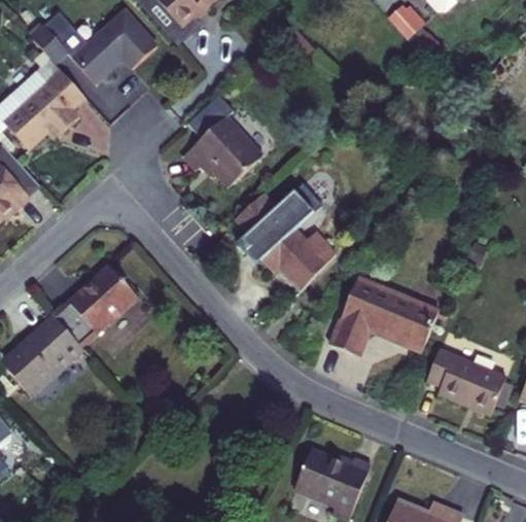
[(158,0),(182,28),(195,18),(193,15),(210,0),(158,0)]
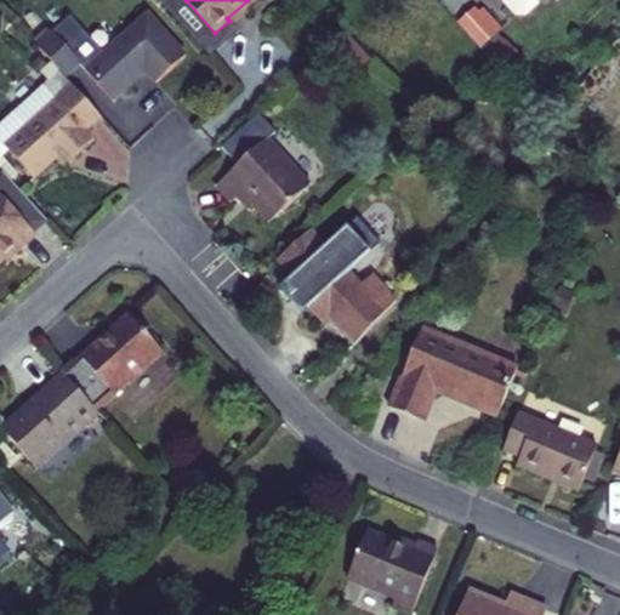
[(476,0),(456,17),(481,43),(501,23),(481,0),(476,0)]
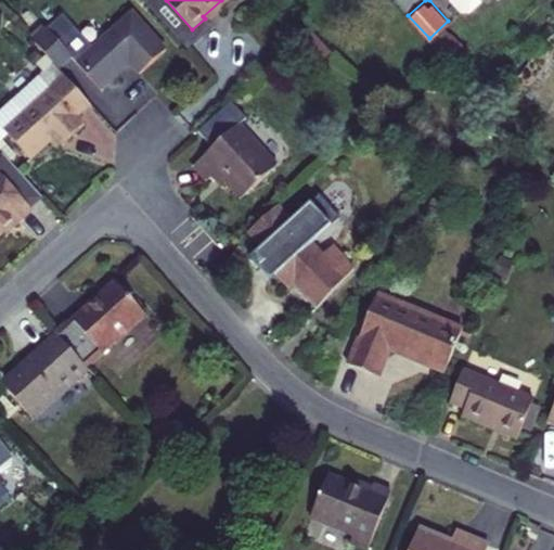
[(450,0),(461,11),(466,11),(478,0),(450,0)]
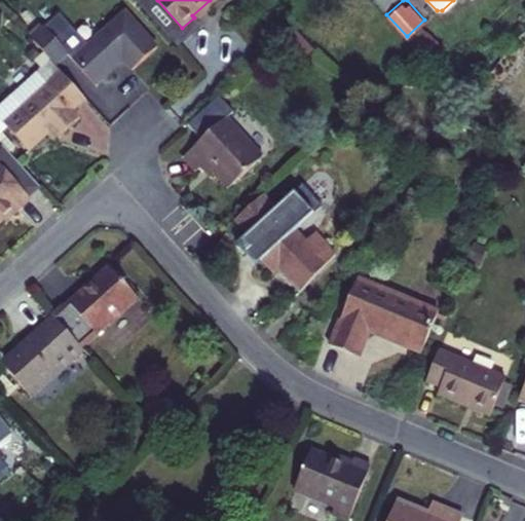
[(72,54),(96,79),(122,54),(132,64),(156,43),(124,9),(72,54)]
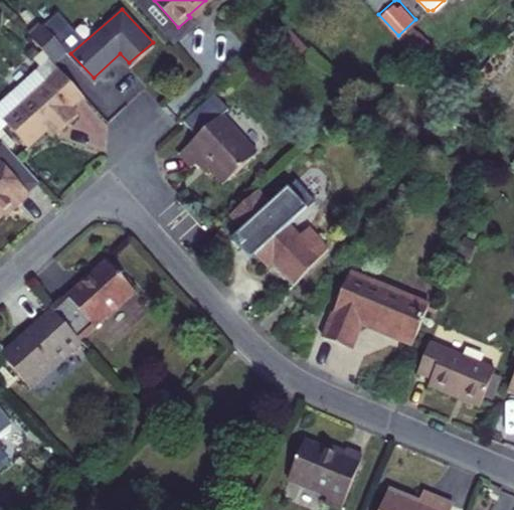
[(42,24),(29,35),(47,56),(52,60),(65,49),(42,24)]
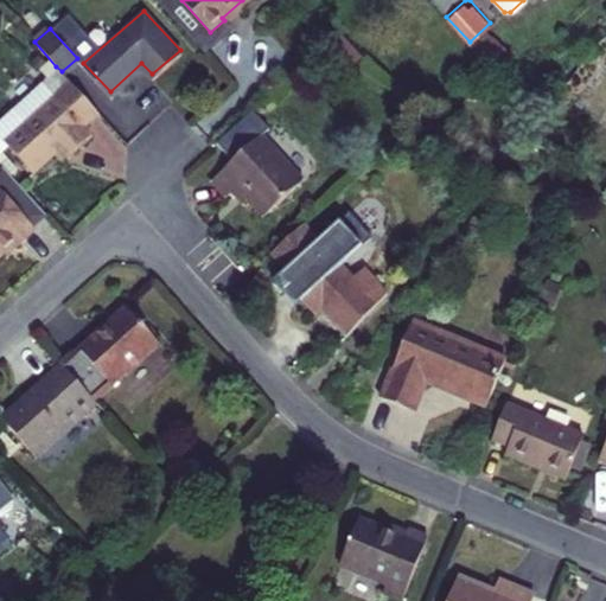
[(327,46),(344,63),(358,50),(342,33),(327,46)]
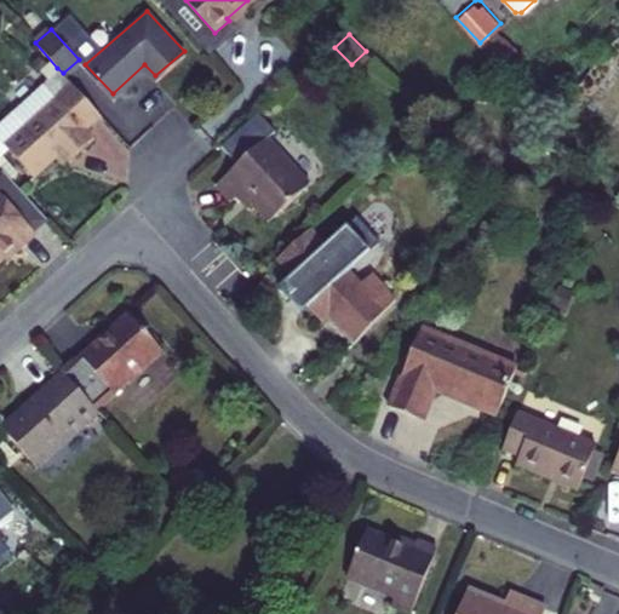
[(85,127),(101,114),(63,73),(57,68),(13,108),(26,122),(4,142),(33,173),(56,154),(66,144),(73,153),(93,136),(85,127)]
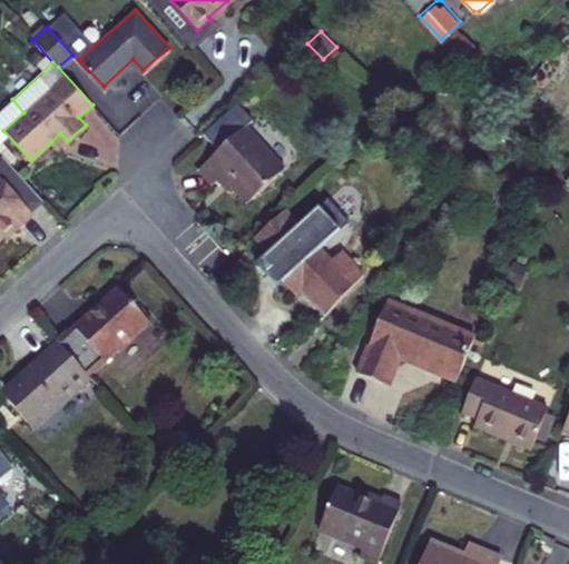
[(211,182),(215,179),(222,172),(233,184),(247,200),(282,169),(243,126),(198,167),(211,182)]
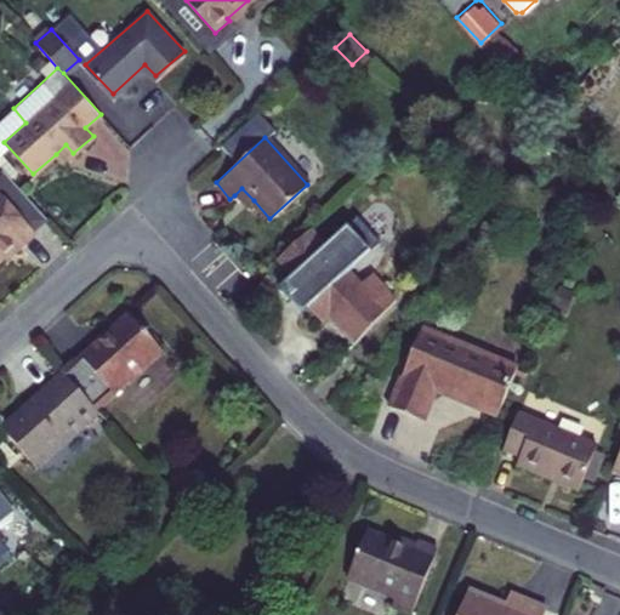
[(64,161),(73,153),(66,144),(56,154),(64,161)]
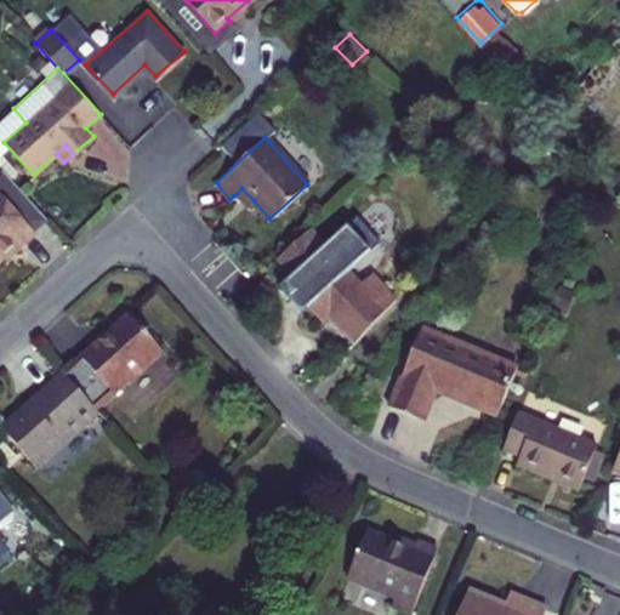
[(32,228),(45,215),(3,169),(0,170),(0,255),(15,243),(17,245),(33,231),(32,228)]
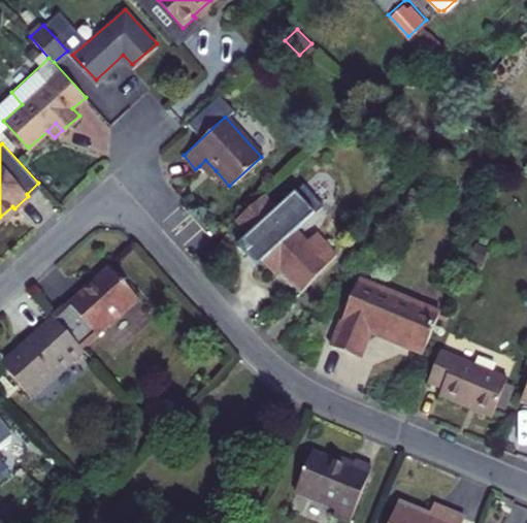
[(205,160),(199,166),(208,175),(216,170),(205,160)]
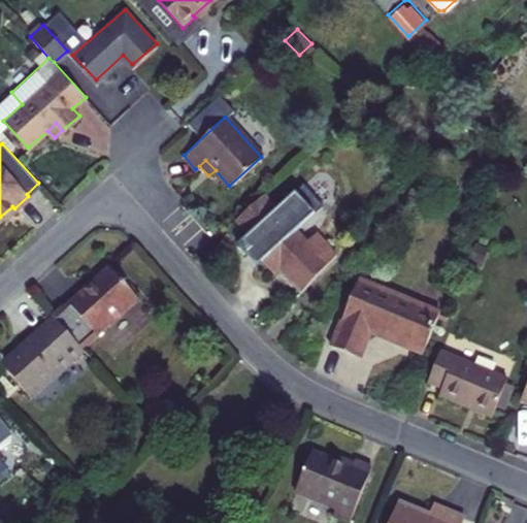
[(305,241),(262,193),(235,218),(256,241),(251,248),(272,270),(283,262),(292,273),(321,249),(310,237),(305,241)]
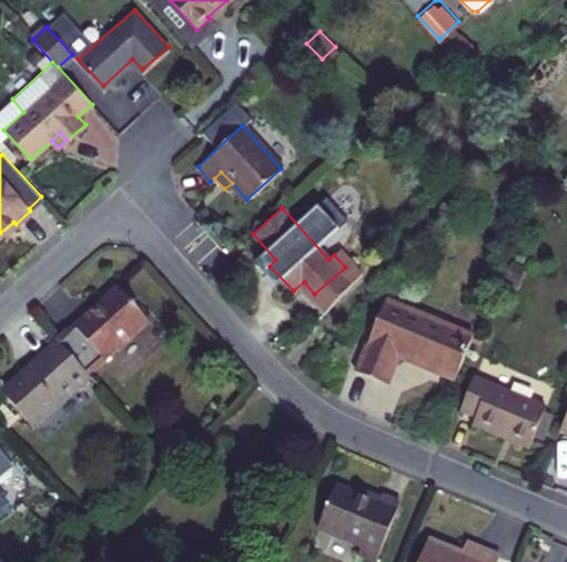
[(503,276),(517,282),(523,266),(510,261),(503,276)]
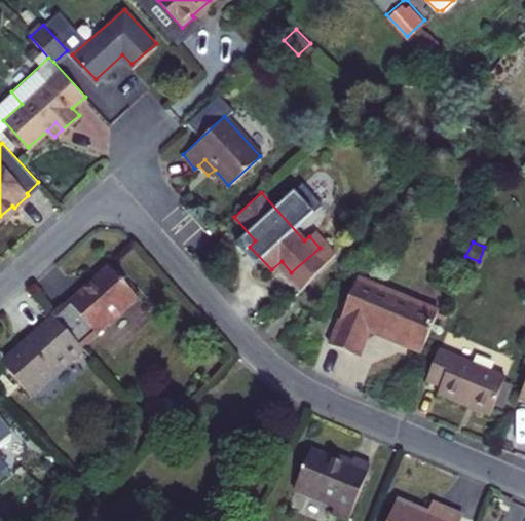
[(80,288),(51,313),(81,346),(109,322),(107,320),(136,295),(109,265),(82,289),(80,288)]
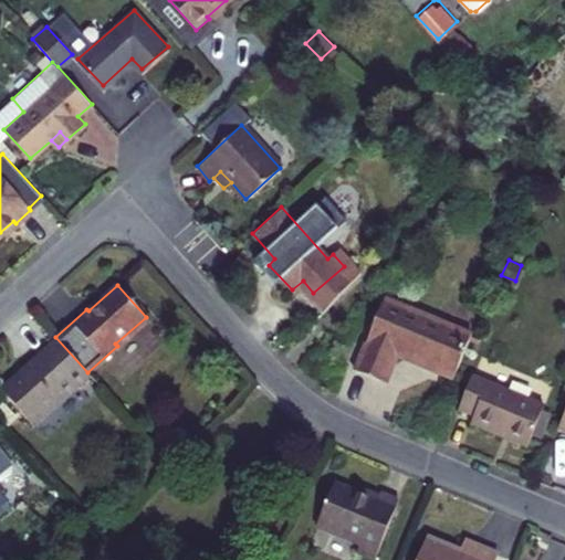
[(456,368),(471,331),(384,296),(354,368),(384,380),(396,354),(451,377),(456,368)]
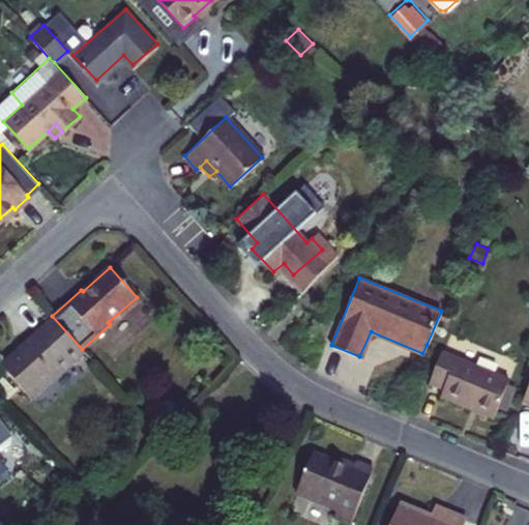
[(82,349),(52,316),(1,362),(31,397),(83,350),(82,349)]
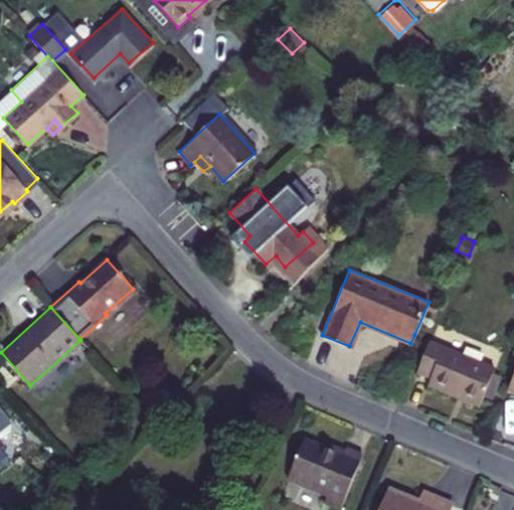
[(479,404),(493,367),(429,340),(416,370),(431,376),(427,382),(479,404)]
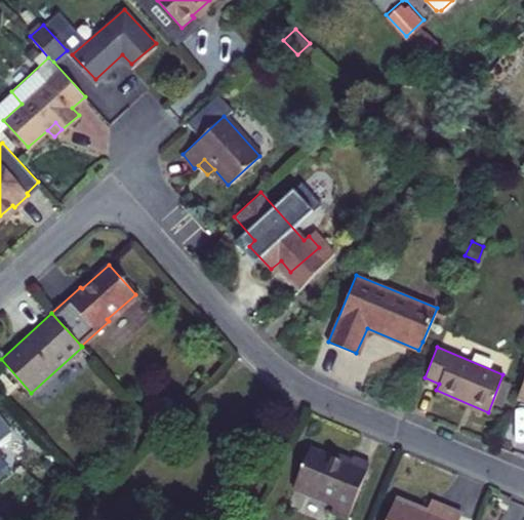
[(333,502),(330,510),(347,516),(369,465),(352,457),(349,464),(329,456),(309,448),(293,485),(333,502)]
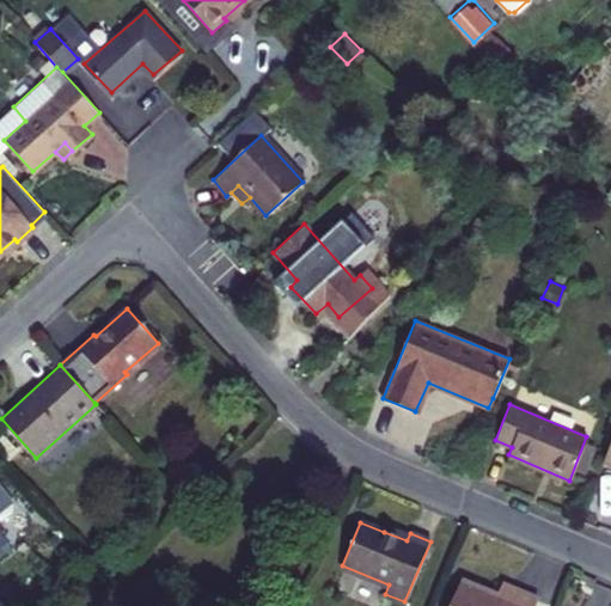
[(388,524),(384,532),(407,540),(410,533),(388,524)]
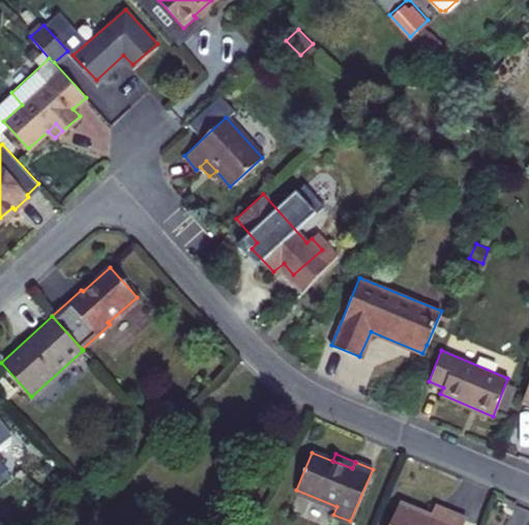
[(398,502),(388,524),(462,524),(465,518),(441,507),(437,518),(429,514),(398,502)]
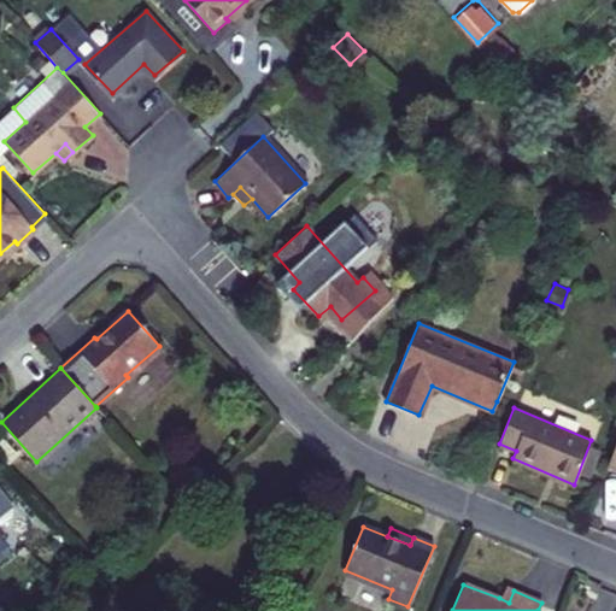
[(505,587),(499,598),(509,603),(514,591),(505,587)]
